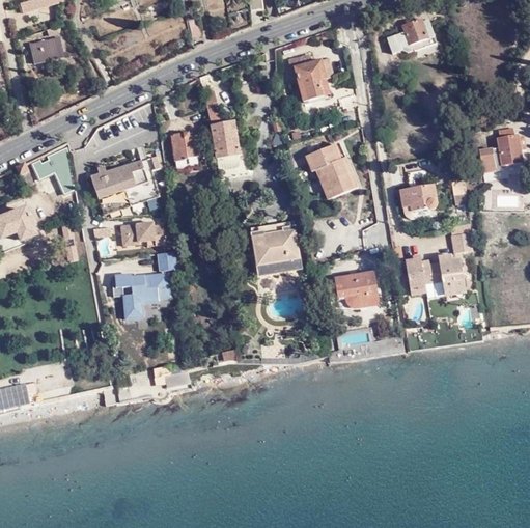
[(22,12),(64,1),(64,0),(26,0),(19,2),(22,12)]
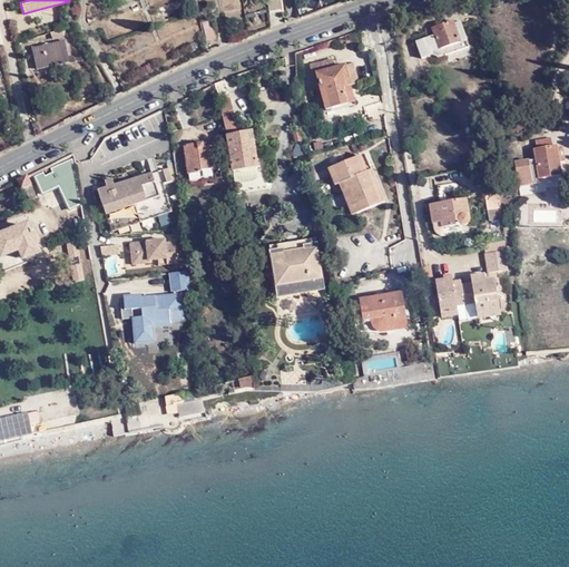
[(282,9),(281,0),(266,0),(267,10),(282,9)]
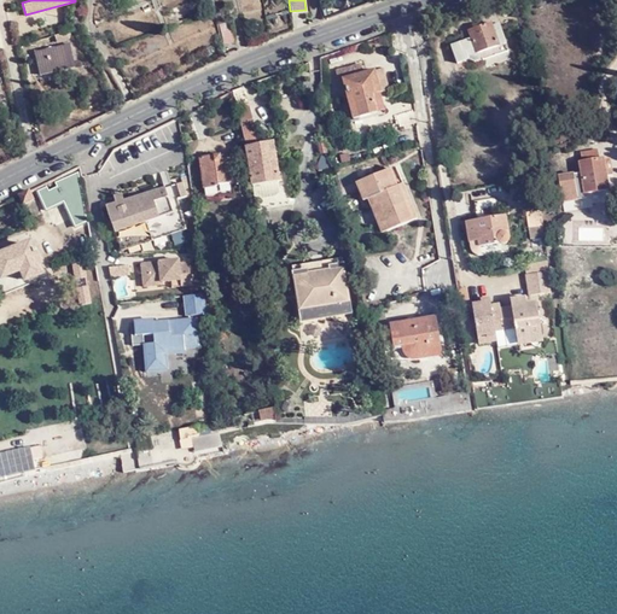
[(496,17),(489,19),(493,29),(500,27),(496,17)]
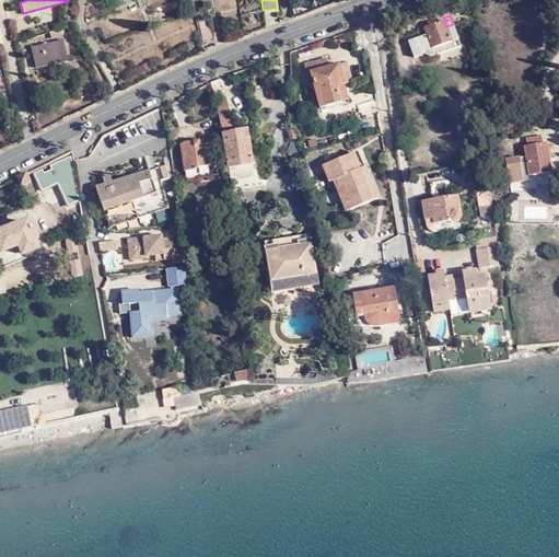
[(211,34),(207,16),(197,20),(202,37),(211,34)]
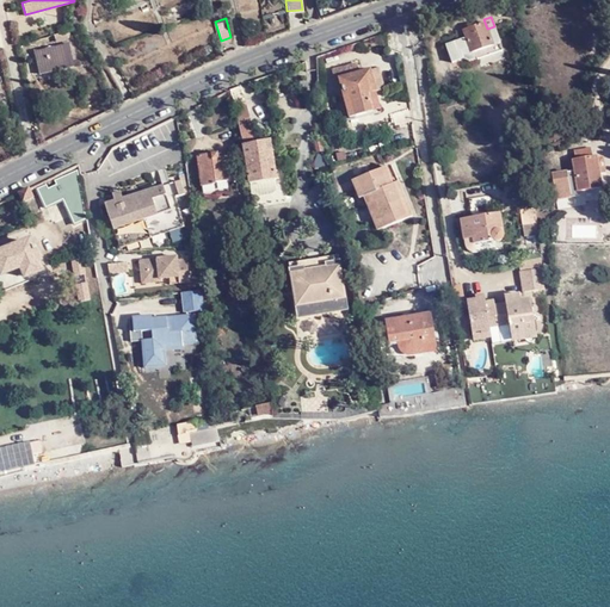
[(492,42),(487,29),(484,19),(462,28),(464,33),(444,41),(451,60),(462,55),(460,47),(468,44),(470,50),(473,49),(492,42)]
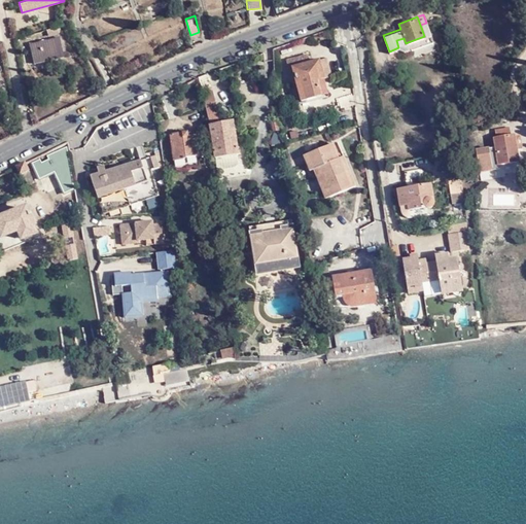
[(426,23),(420,25),(424,36),(430,34),(426,23)]
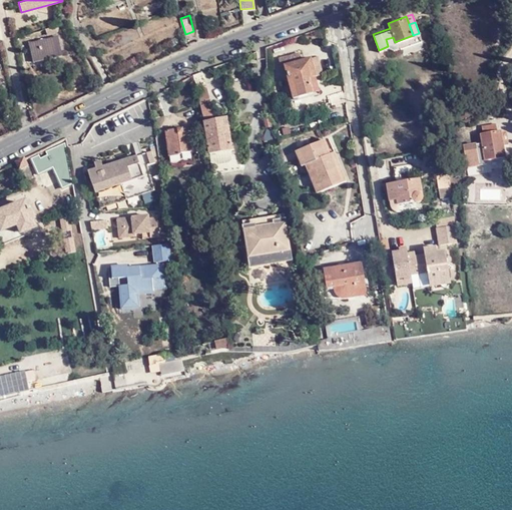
[(61,53),(57,35),(28,43),(32,60),(61,53)]
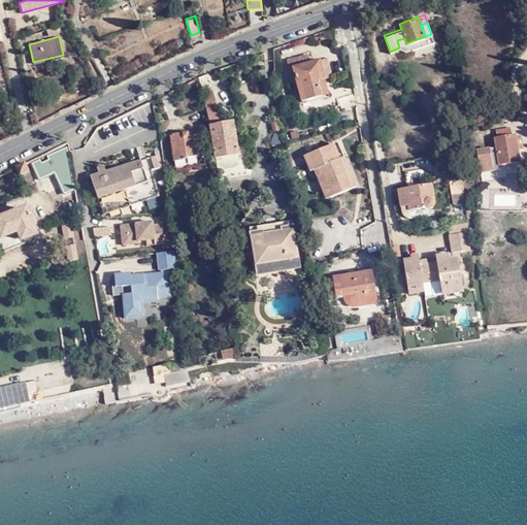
[(410,48),(408,42),(406,43),(404,38),(397,40),(399,47),(404,51),(410,48)]
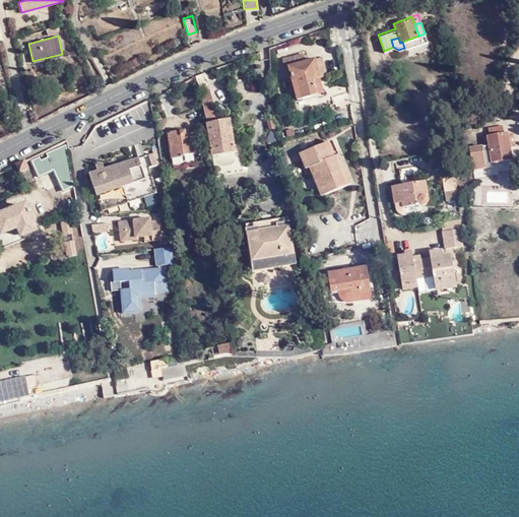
[(317,69),(324,68),(322,56),(306,60),(303,53),(281,58),(284,67),(288,65),(297,99),(317,93),(313,77),(319,77),(319,76),(317,69)]
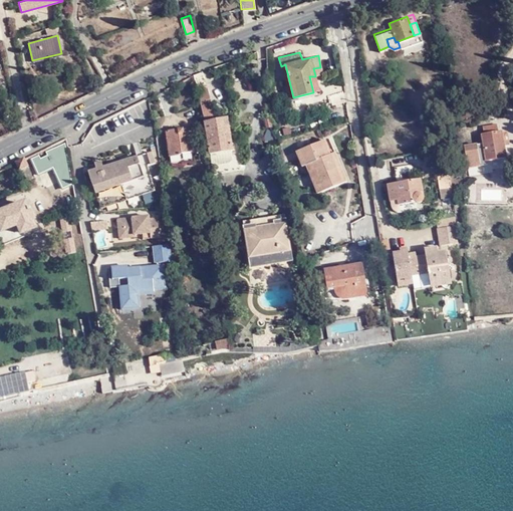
[(321,74),(320,67),(313,68),(315,75),(321,74)]
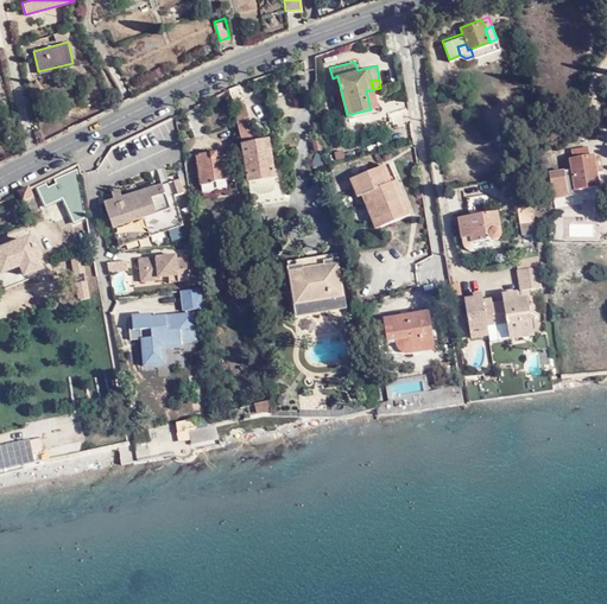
[(377,108),(373,90),(366,90),(371,109),(377,108)]
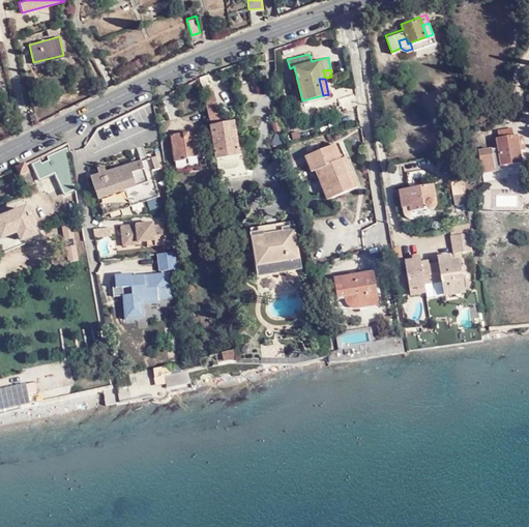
[(213,89),(203,90),(209,124),(219,122),(213,89)]
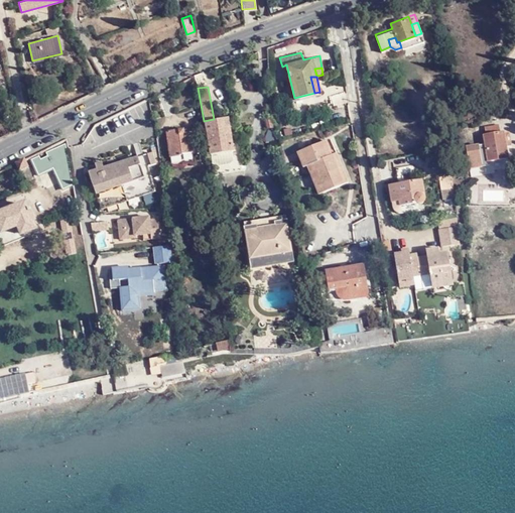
[(214,119),(204,121),(207,153),(212,153),(231,150),(233,150),(233,147),(231,135),(228,128),(227,116),(214,119)]
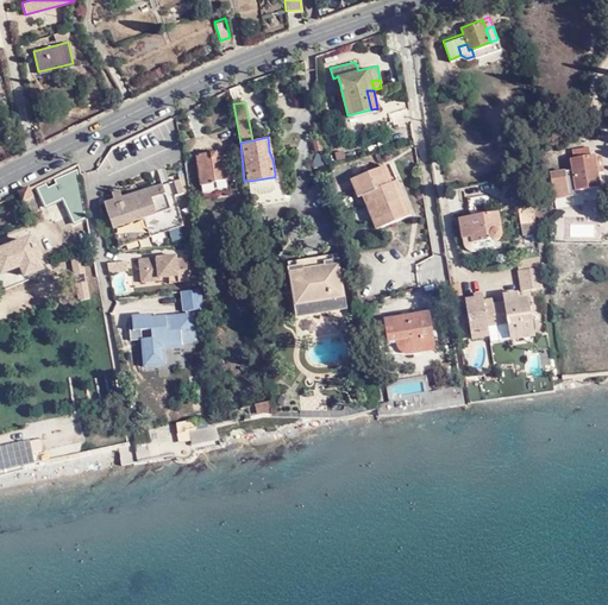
[(572,156),(590,153),(589,144),(571,146),(572,156)]
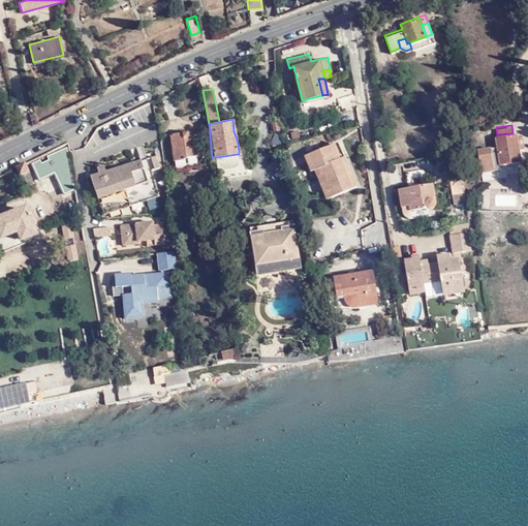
[(186,155),(198,153),(196,133),(188,134),(188,129),(171,132),(175,159),(186,157),(186,155)]
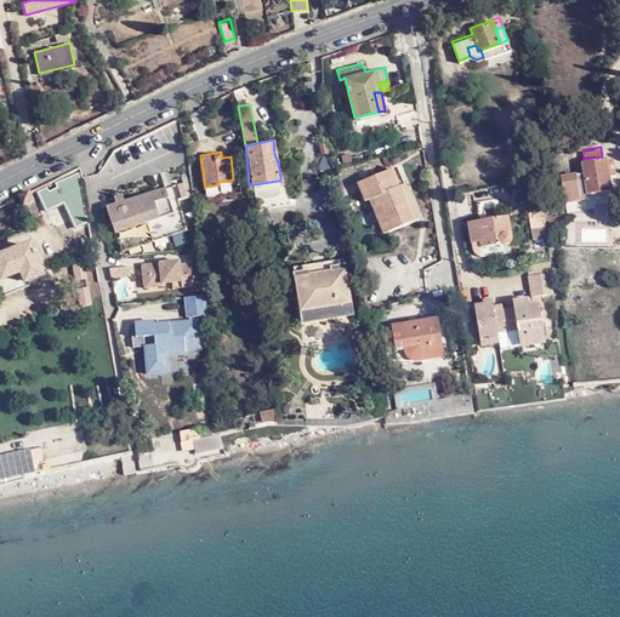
[(606,155),(602,156),(584,159),(581,159),(582,170),(585,192),(610,188),(606,155)]
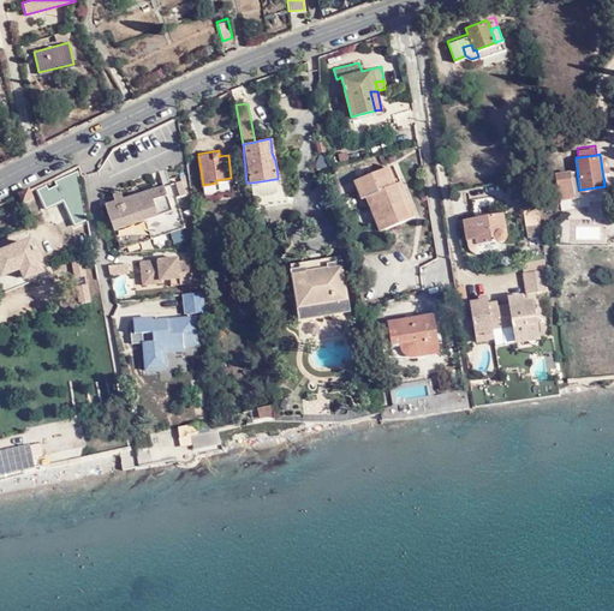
[(77,167),(35,186),(45,205),(63,197),(75,222),(85,216),(77,167)]
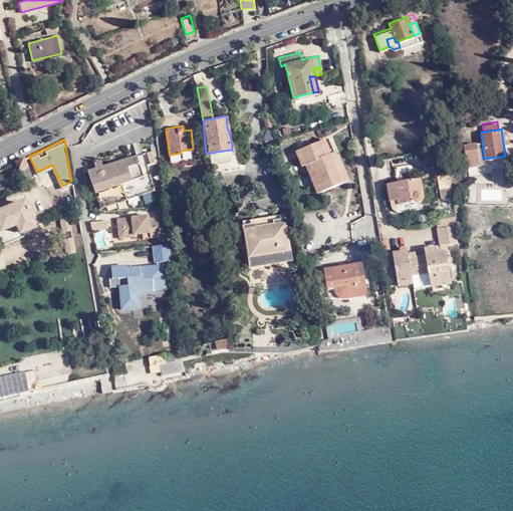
[(138,141),(133,143),(137,156),(142,154),(138,141)]
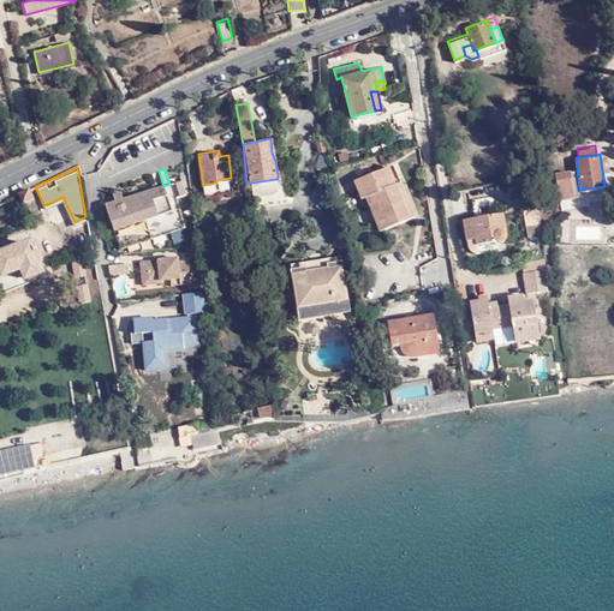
[(388,168),(357,180),(364,198),(371,195),(376,203),(387,228),(411,219),(395,184),(388,168)]
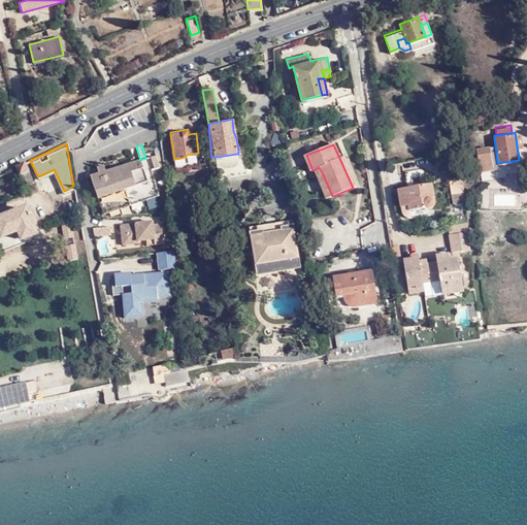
[(495,144),(475,148),(478,169),(498,166),(497,163),(495,144)]
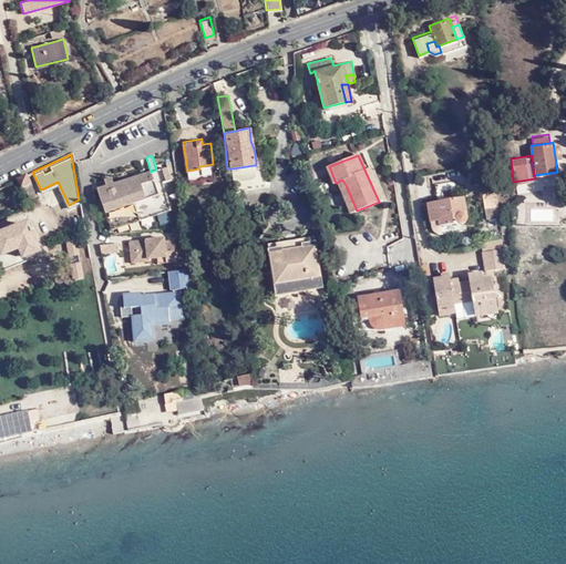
[(105,185),(95,187),(110,225),(137,215),(139,217),(166,207),(160,187),(176,182),(170,161),(165,162),(166,167),(156,170),(151,172),(129,178),(119,181),(112,183),(105,185)]
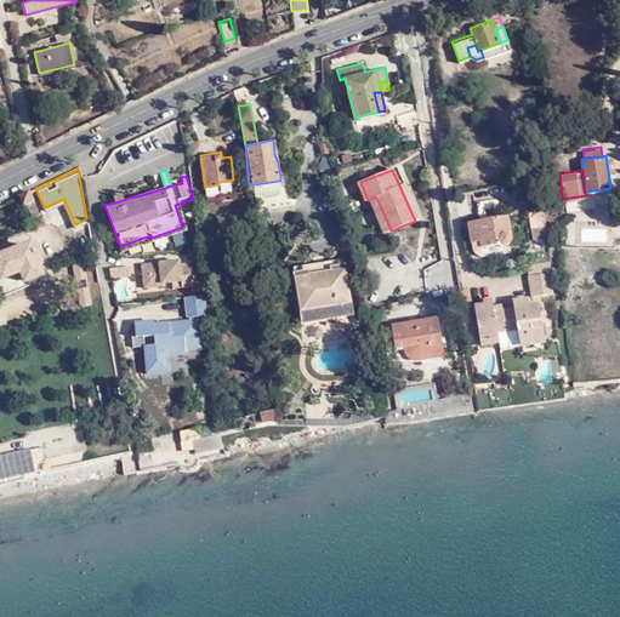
[(235,192),(233,180),(219,182),(219,184),(205,187),(208,198),(221,195),(220,194),(235,192)]
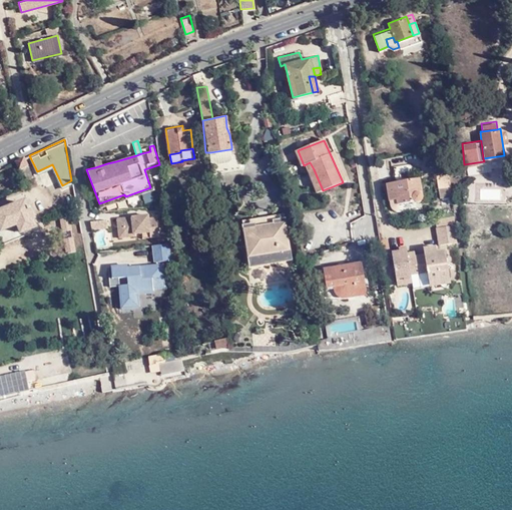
[(229,149),(210,152),(213,164),(231,161),(229,149)]
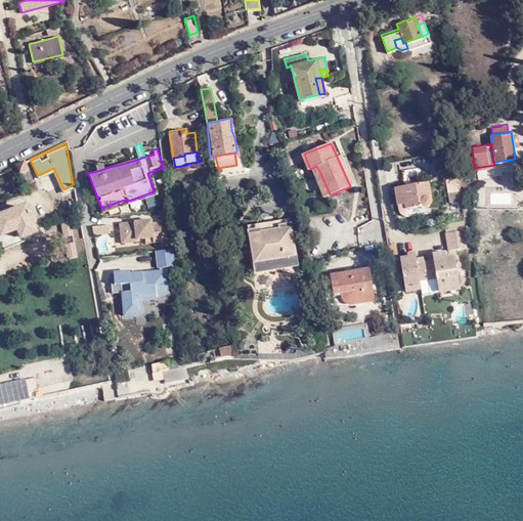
[(310,169),(304,154),(301,155),(307,170),(310,169)]
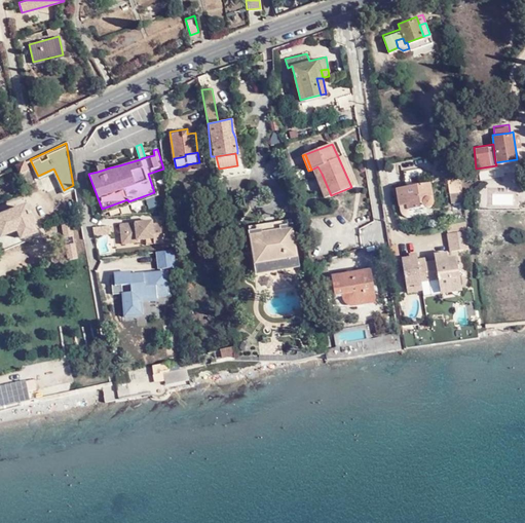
[(342,156),(338,157),(351,187),(354,185),(342,156)]
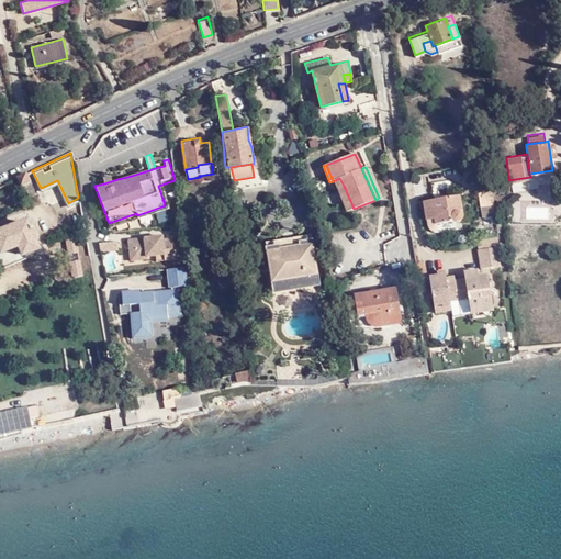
[(29,179),(25,171),(17,176),(20,183),(29,179)]
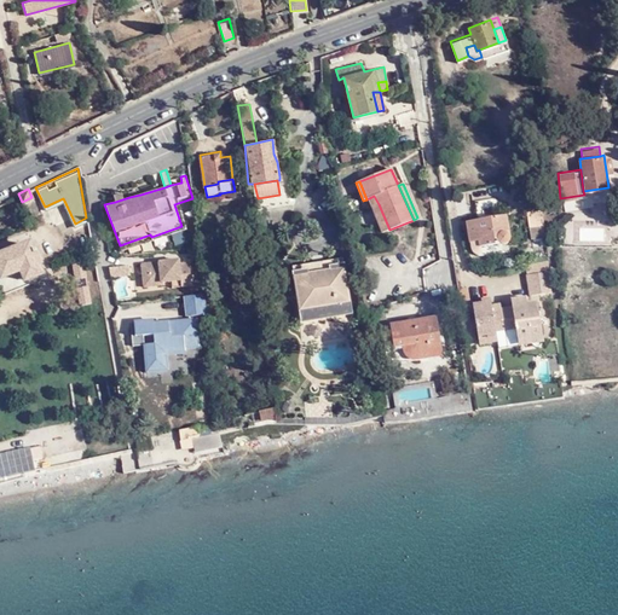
[(113,195),(115,202),(122,199),(120,192),(113,195)]
